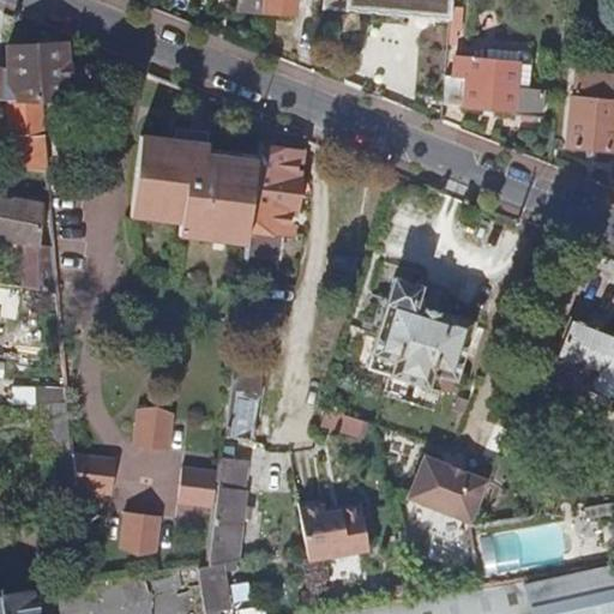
[(264,0),(264,10),(293,12),(294,0),(264,0)]
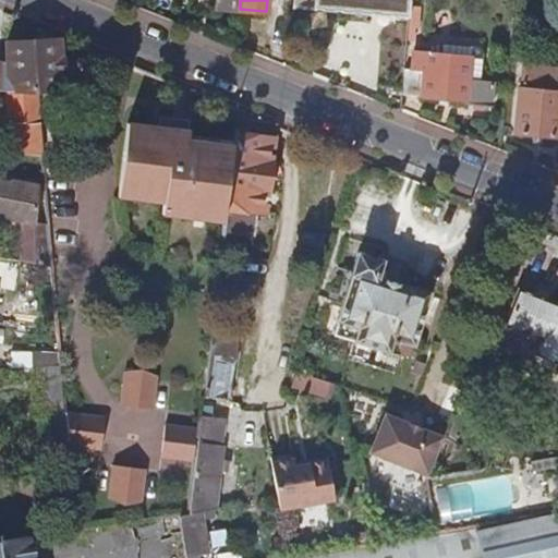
[(291,0),(291,7),(409,16),(409,5),(409,0),(291,0)]
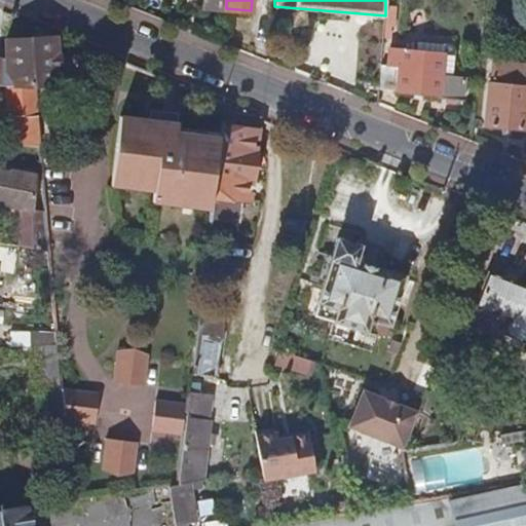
[(397,6),(385,5),(385,15),(384,26),(396,26),(397,6)]
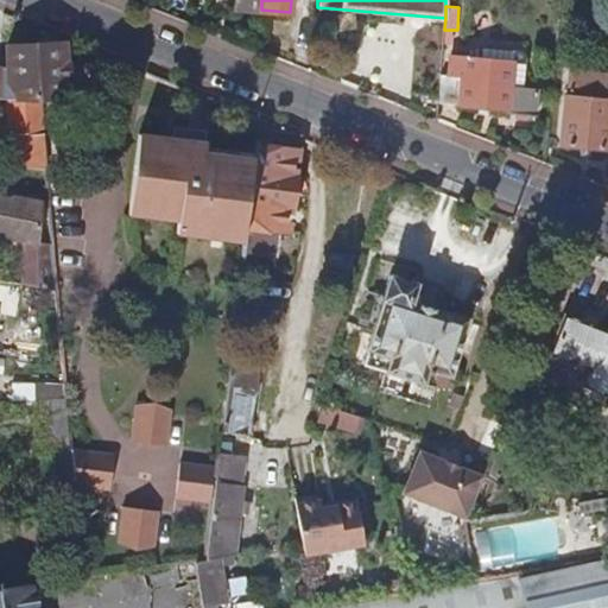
[(73,99),(71,44),(10,46),(10,70),(0,69),(0,97),(7,97),(11,168),(38,171),(38,169),(45,171),(48,171),(42,100),(73,99)]
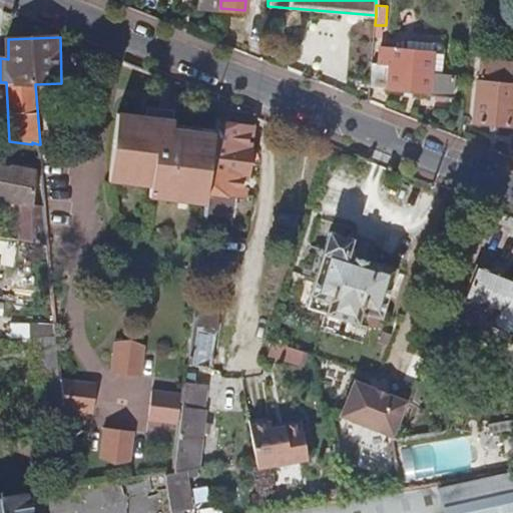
[(431,76),(433,51),(390,48),(390,52),(380,51),(379,63),(372,63),(370,86),(429,91),(429,95),(453,97),(454,78),(431,76)]
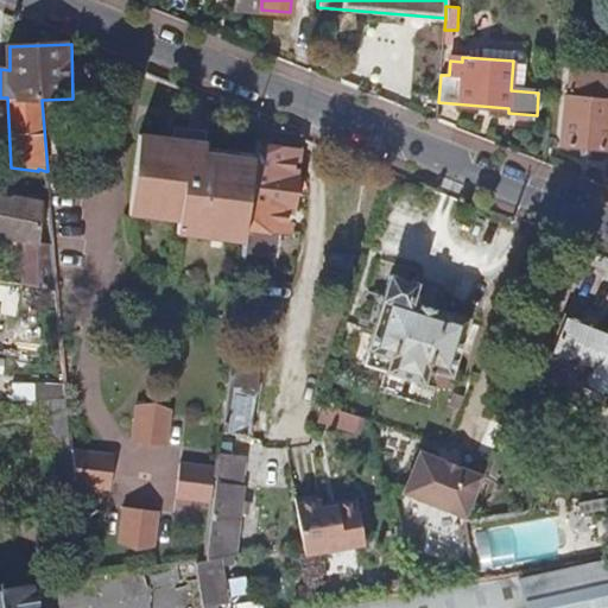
[(607,101),(567,97),(562,143),(607,147),(607,101)]
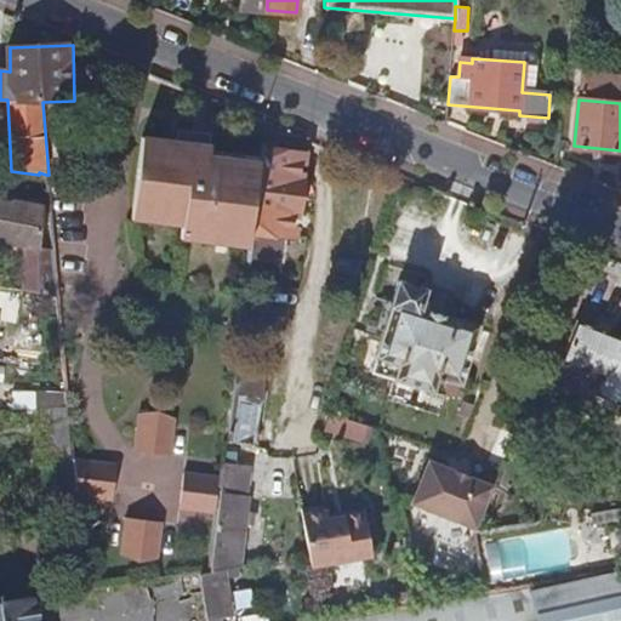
[(252,235),(261,161),(212,154),(215,135),(178,129),(177,141),(141,136),(132,206),(181,214),(180,226),(252,235)]
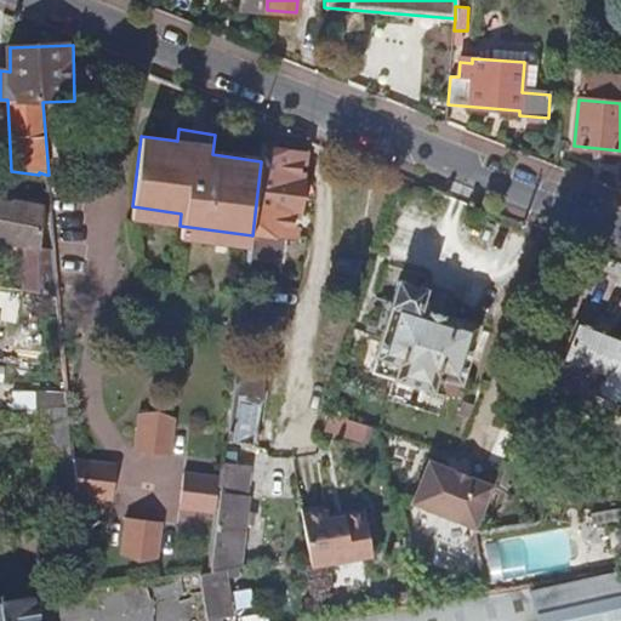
[(297,211),(301,181),(298,181),(302,154),(262,151),(261,161),(252,235),(250,255),(280,258),(284,237),(291,238),(295,211),(297,211)]
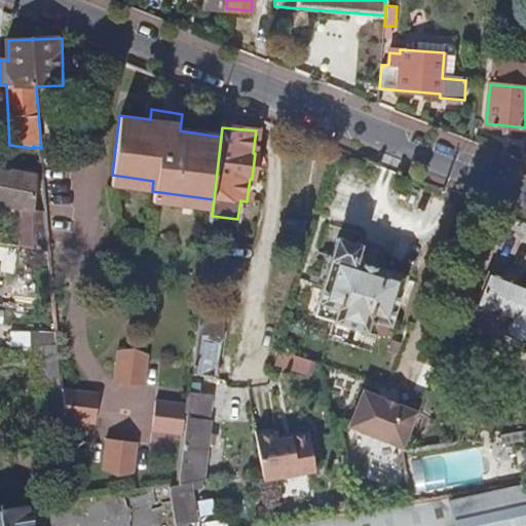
[(35,210),(36,175),(11,170),(10,172),(0,170),(0,203),(23,209),(21,249),(49,255),(45,212),(35,210)]
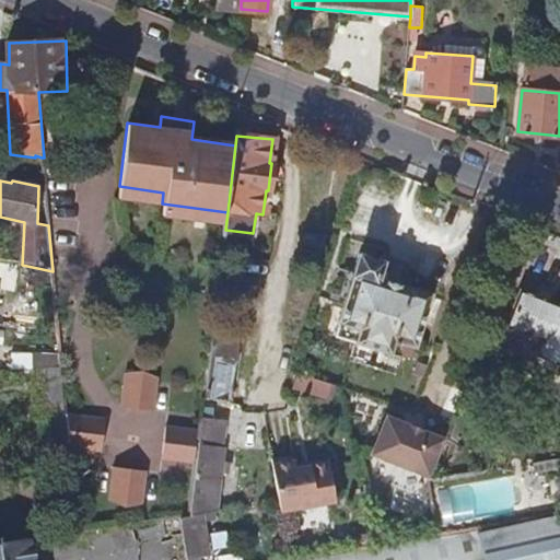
[(417,348),(433,294),(411,287),(410,289),(382,279),(387,261),(363,255),(337,336),(358,341),(358,343),(392,354),(396,340),(417,348)]
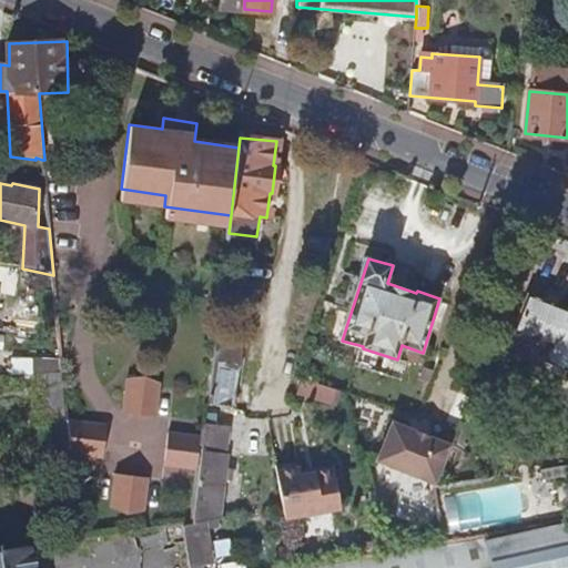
[(567,358),(567,298),(529,283),(515,320),(553,335),(547,351),(567,358)]
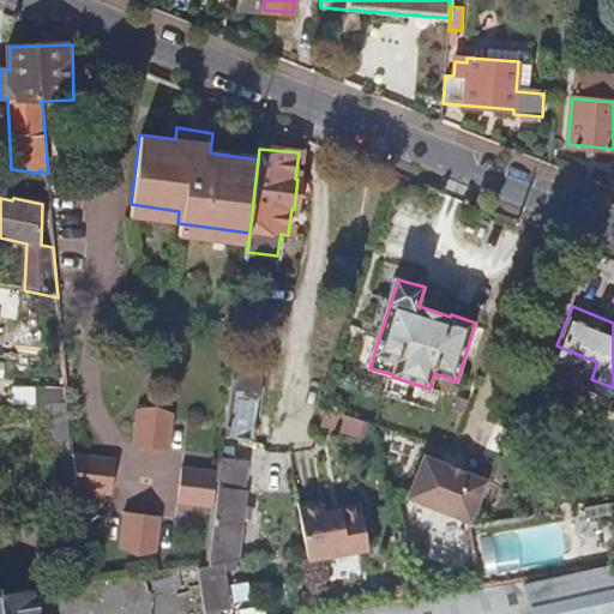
[(254,441),(265,356),(234,351),(223,437),(254,441)]
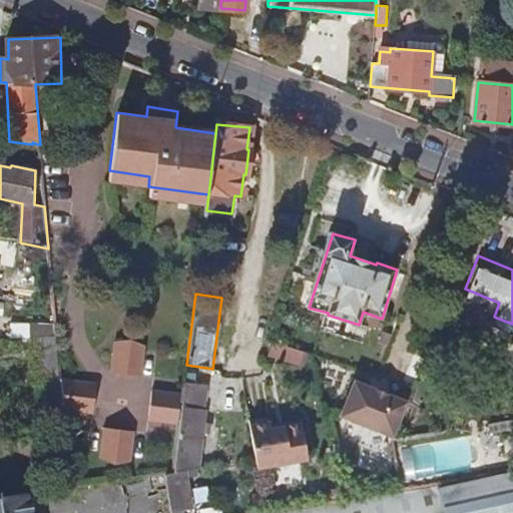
[(31,339),(31,328),(13,326),(13,340),(31,339)]
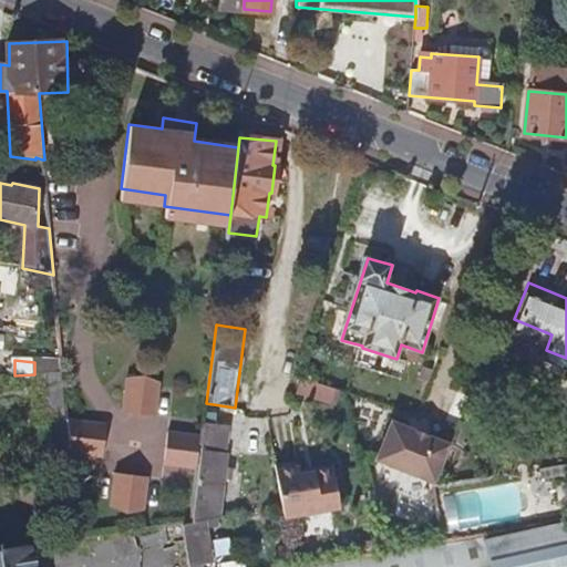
[(34,374),(39,374),(62,373),(62,361),(34,362),(34,374)]
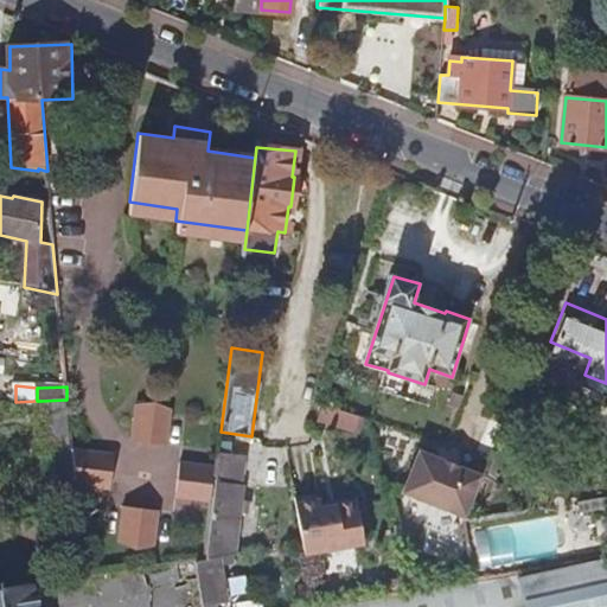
[(69,420),(66,400),(42,401),(43,423),(69,420)]
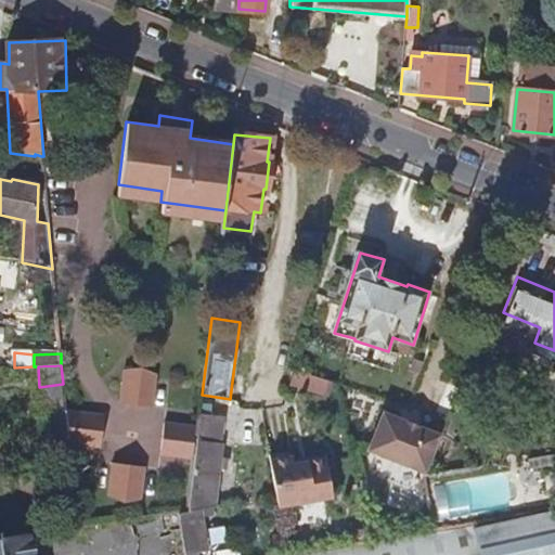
[(151,407),(155,373),(123,370),(118,403),(151,407)]
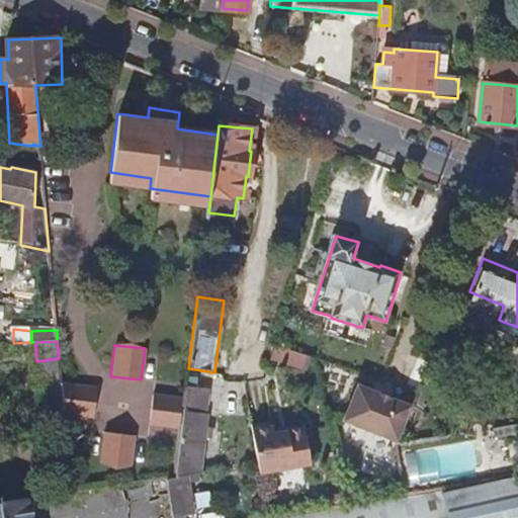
[(62,383),(59,358),(36,361),(38,392),(62,389),(62,383)]
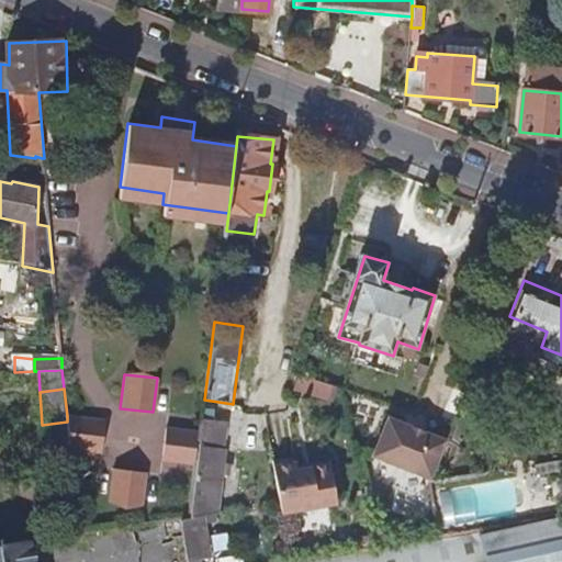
[(427,478),(442,439),(419,430),(418,433),(404,427),(405,424),(383,415),(368,454),(389,462),(388,467),(389,470),(391,474),(394,476),(397,478),(402,478),(406,474),(408,471),(427,478)]
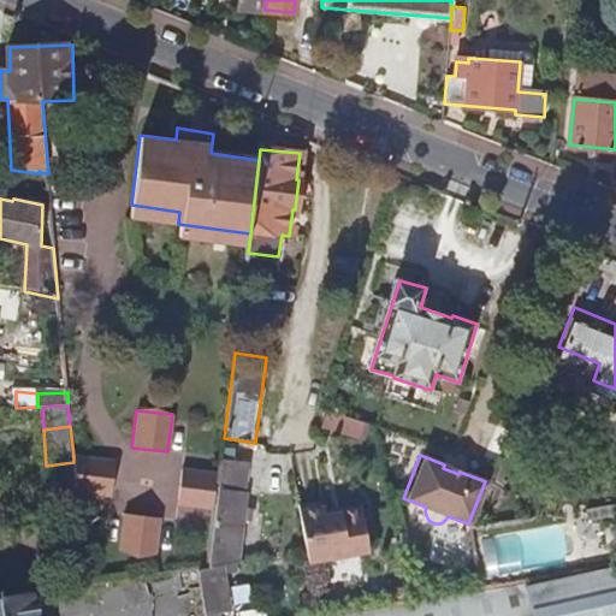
[(111,497),(114,461),(73,456),(73,462),(77,493),(111,497)]
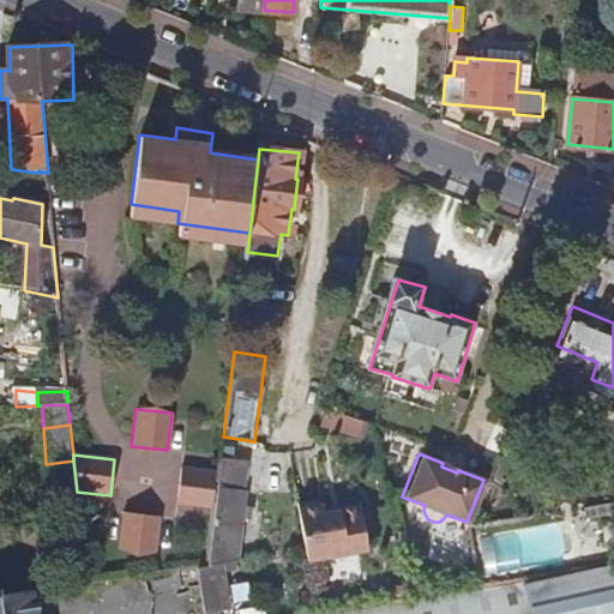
[(77,492),(73,461),(46,464),(49,499),(77,497),(77,492)]
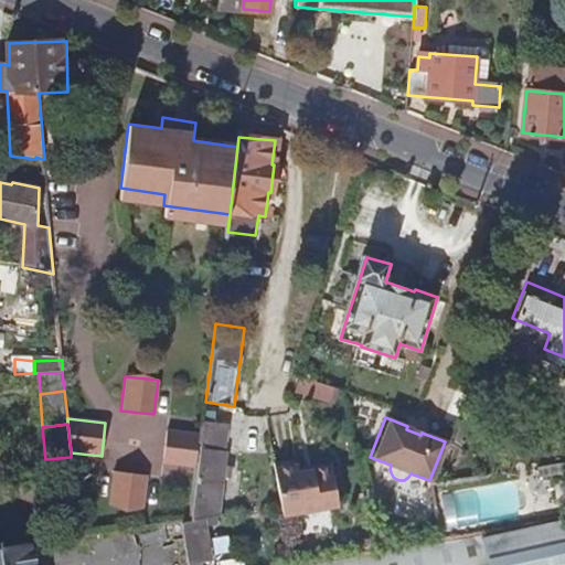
[(199,448),(201,436),(166,432),(161,464),(196,469),(199,448)]
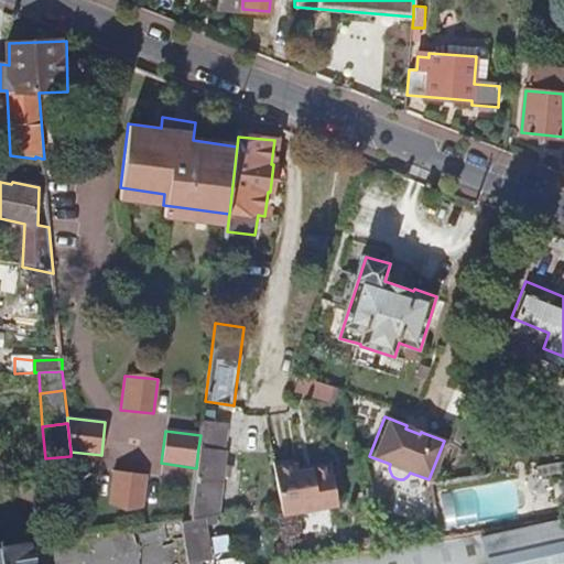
[(198,447),(196,468),(191,520),(199,519),(216,517),(224,451),(198,447)]
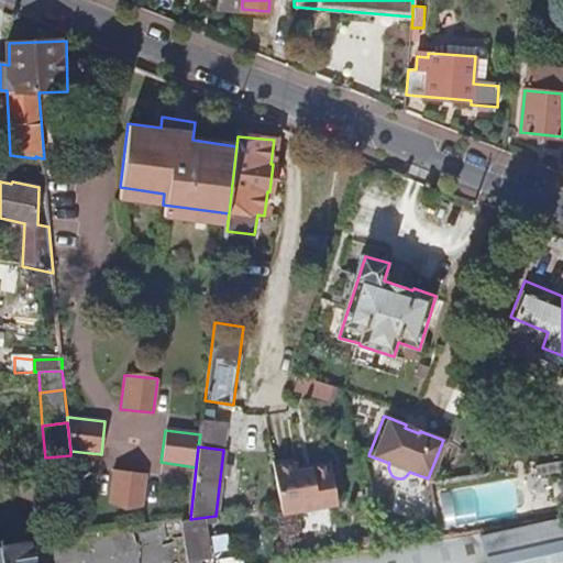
[(330,462),(313,465),(313,470),(298,472),(297,467),(297,465),(275,468),(283,515),(337,506),(330,462)]
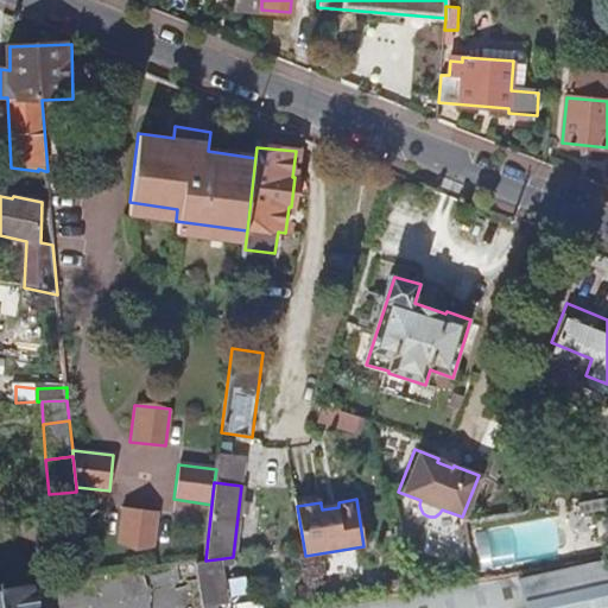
[(153,549),(158,511),(122,507),(118,544),(134,551),(153,549)]
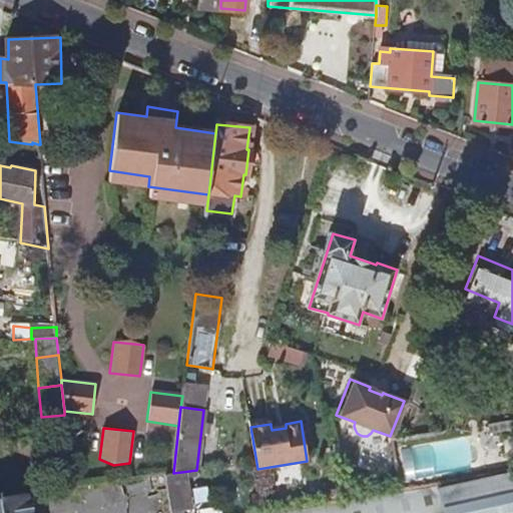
[(181,472),(173,473),(165,474),(171,512),(181,512),(184,512),(188,512),(181,472)]
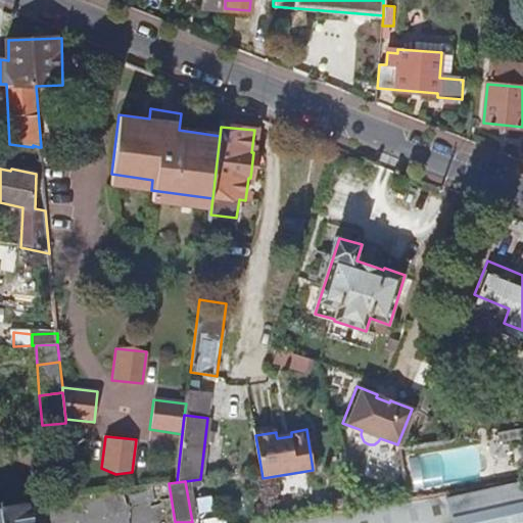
[(522,522),(522,481),(448,496),(447,494),(292,522),(522,522)]
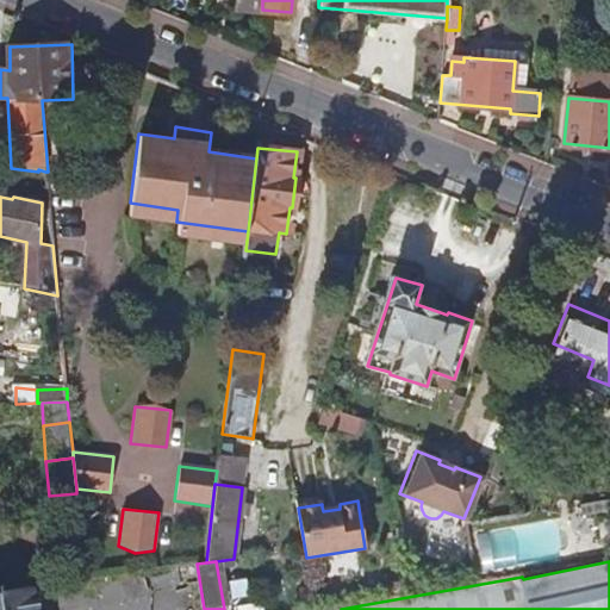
[(0,609),(41,609),(38,587),(0,592),(0,609)]
